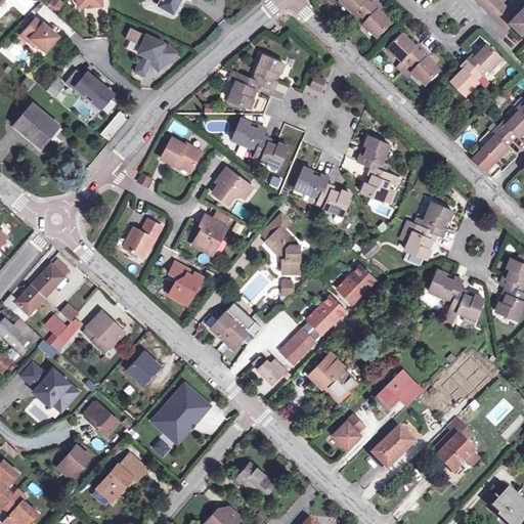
[(180,0),(162,0),(159,5),(174,13),(180,0)]
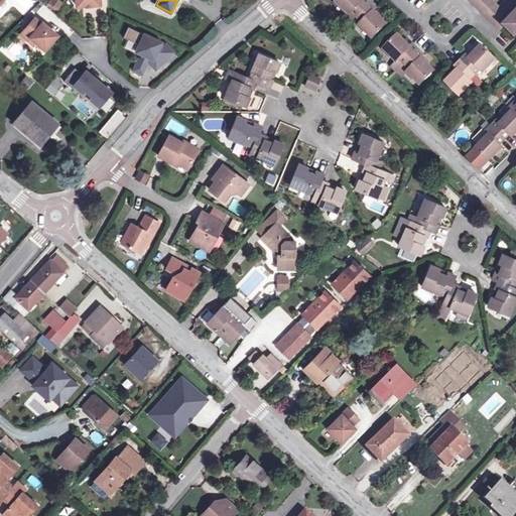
[(352,12),(358,17),(371,3),(368,0),(338,0),(337,1),(350,14),(352,12)]
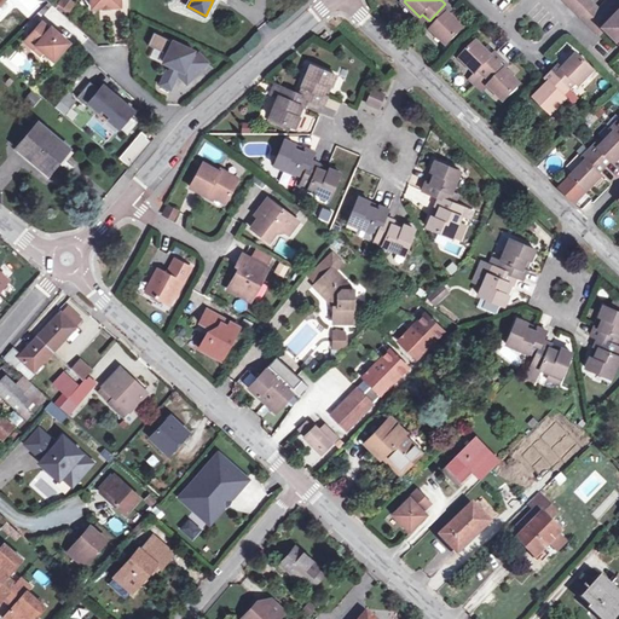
[(609,25),(618,16),(618,0),(607,0),(600,9),(590,0),(563,0),(600,35),(606,29),(609,25)]
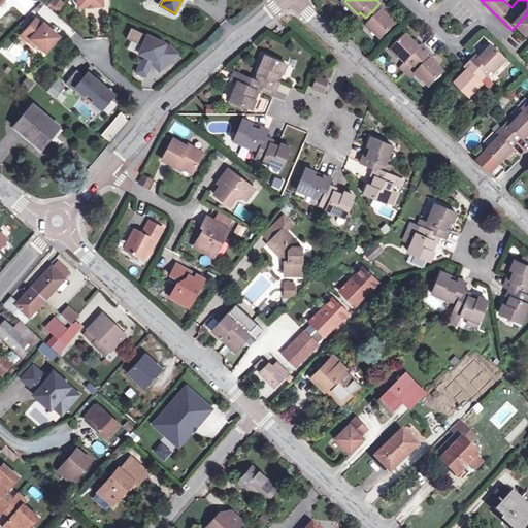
[(386,8),(380,3),(366,18),(371,23),(368,25),(382,38),(396,24),(383,11),(386,8)]
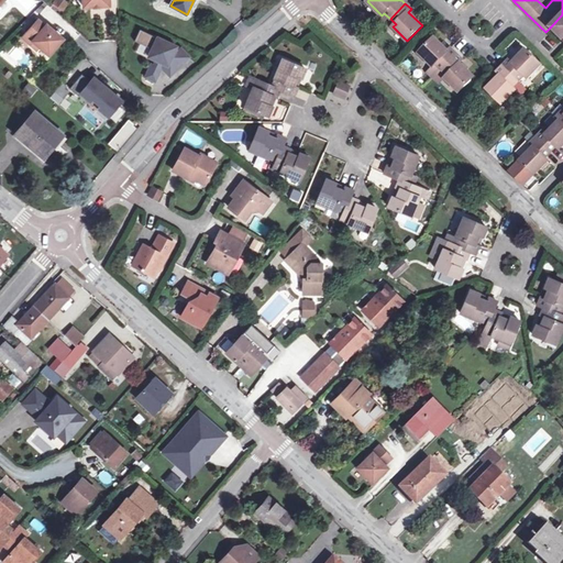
[(381,17),(386,22),(390,19),(384,13),(382,15),(381,17)]
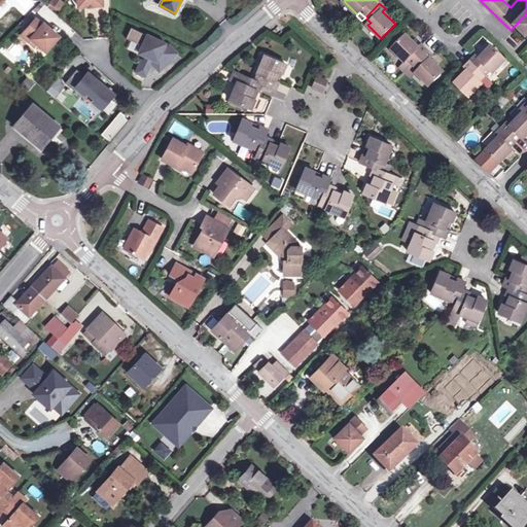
[(367,25),(371,23),(365,18),(361,21),(366,26),(367,25)]
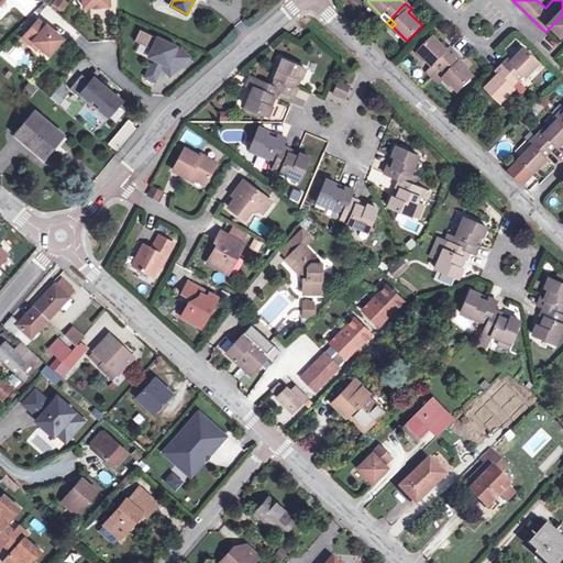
[(46,26),(39,20),(23,37),(31,44),(33,41),(40,46),(50,55),(64,39),(47,24),(46,26)]
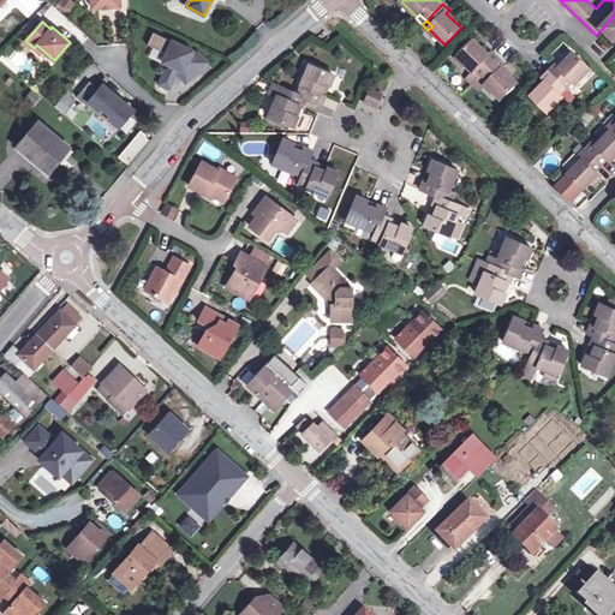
[(178,73),(187,83),(208,63),(198,53),(195,57),(192,55),(195,51),(154,33),(148,45),(167,54),(163,63),(173,66),(171,72),(167,71),(161,84),(171,89),(178,73)]
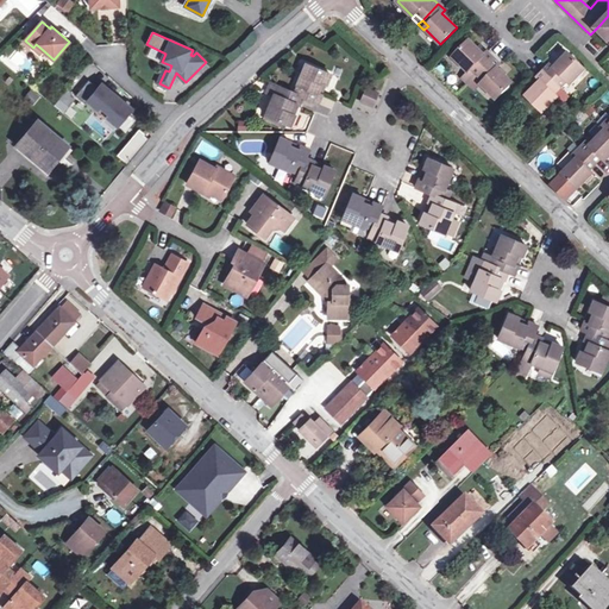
[(472,69),(478,75),(495,58),(488,52),(485,55),(470,41),(453,57),(469,73),(472,69)]
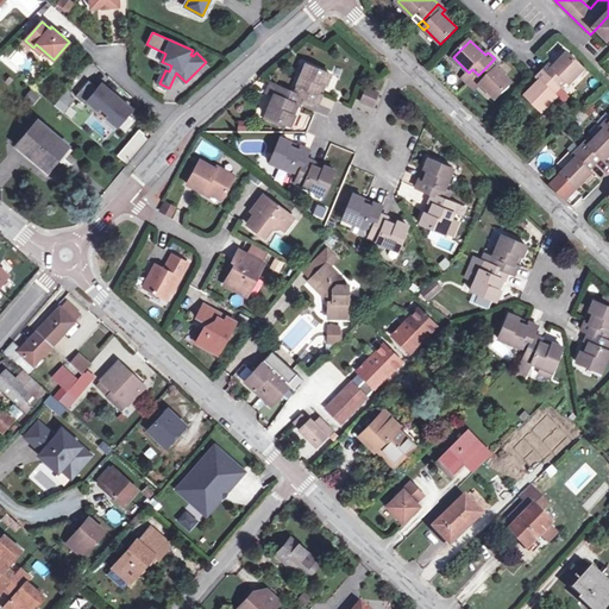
[(551,66),(545,71),(562,88),(567,82),(571,86),(586,69),(569,54),(554,68),(551,66)]
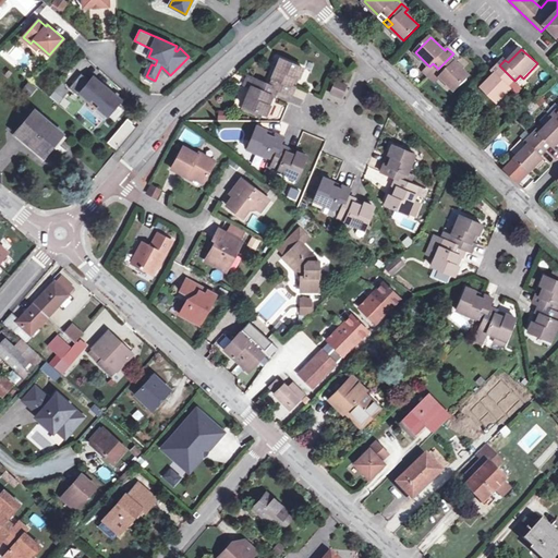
[(459,59),(453,53),(438,69),(444,74),(440,77),(455,92),(470,76),(457,62),(459,59)]
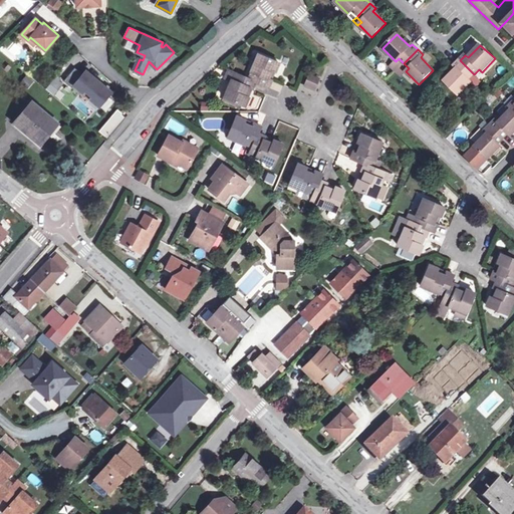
[(272,70),(275,71),(279,62),(261,55),(257,64),(254,62),(250,71),(254,72),(251,79),(255,81),(269,86),(271,80),(268,78),(272,70)]
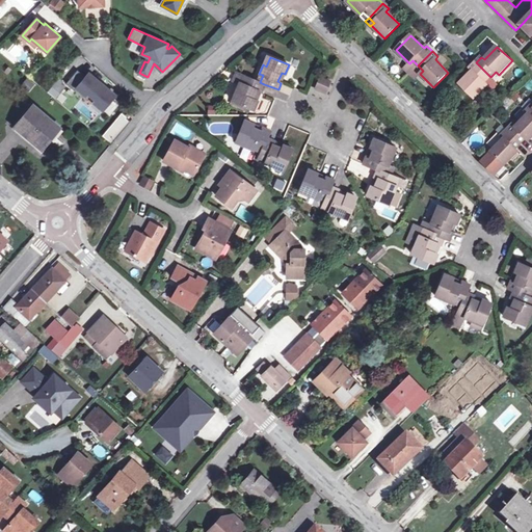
[(418,65),(413,60),(409,63),(404,69),(409,74),(418,65)]
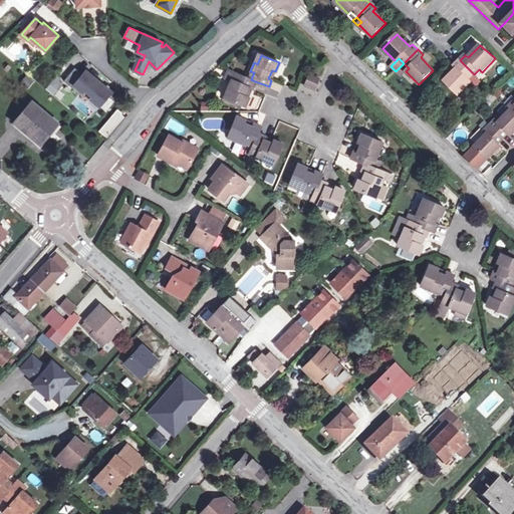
[(469,79),(474,74),(460,60),(454,66),(457,68),(444,81),(459,95),(472,82),(469,79)]
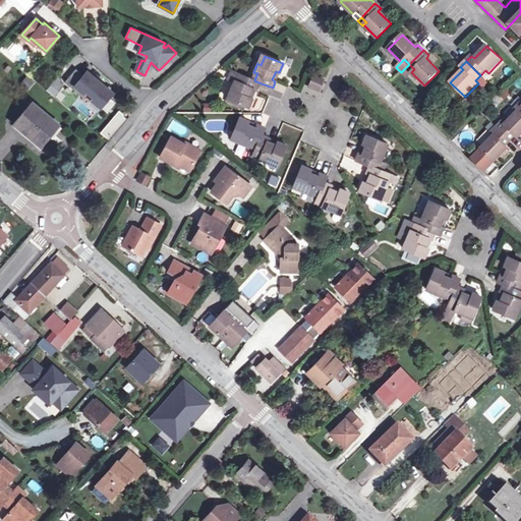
[(414,69),(409,64),(401,72),(407,77),(411,72),(414,69)]
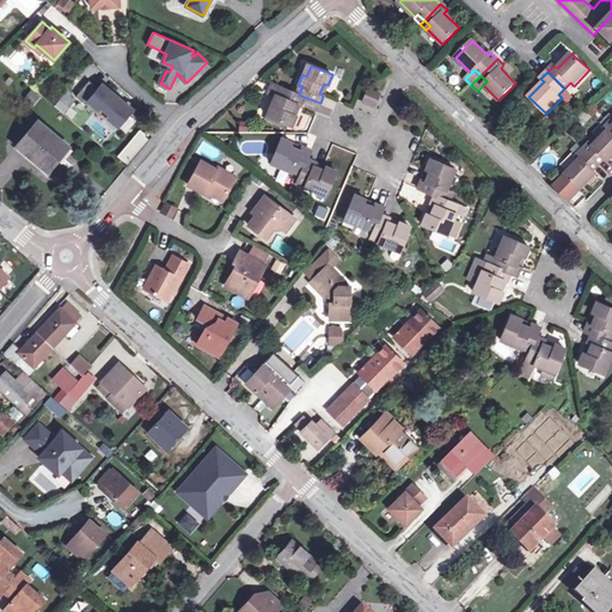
[(90,80),(77,96),(86,104),(89,102),(98,110),(101,108),(110,116),(108,118),(118,127),(133,110),(103,84),(99,89),(90,80)]
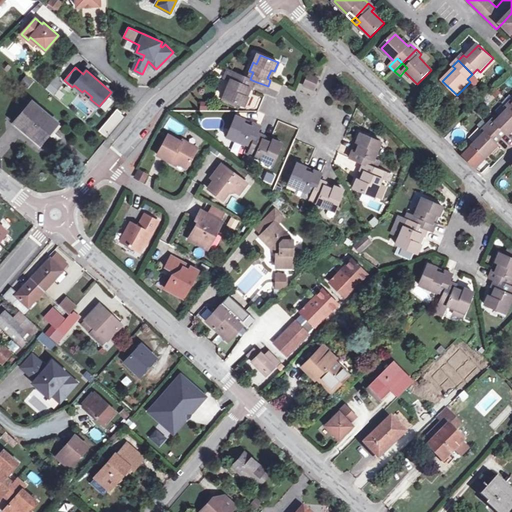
[(251,88),(254,81),(250,79),(247,78),(228,70),(224,78),(230,80),(227,87),(230,89),(226,98),(244,105),(248,96),(244,95),(248,86),(251,88)]
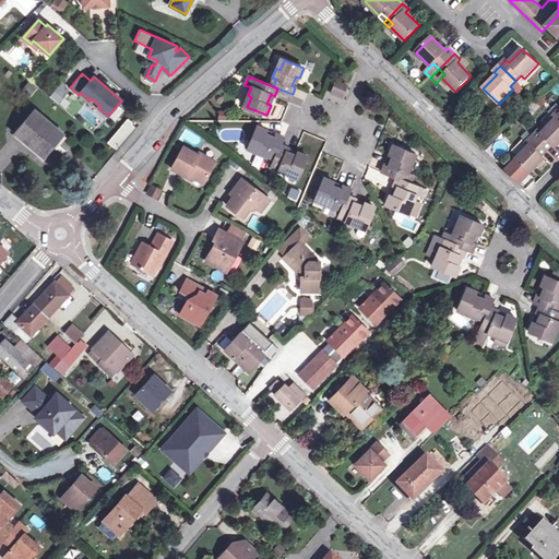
[(57,81),(48,97),(60,103),(69,86),(57,81)]
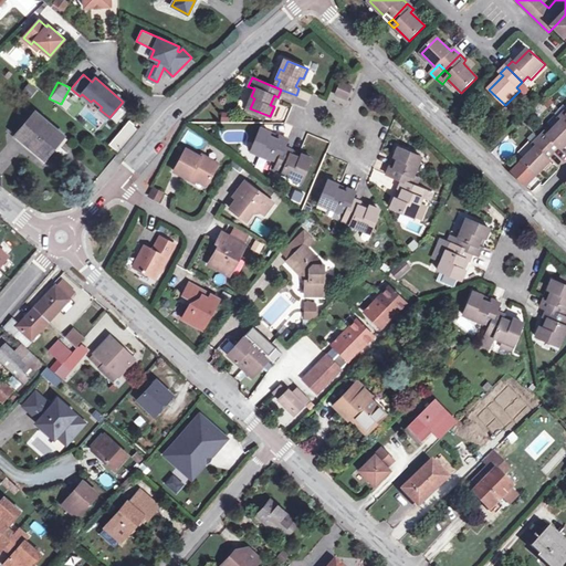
[(346,97),(350,86),(341,82),(336,93),(346,97)]
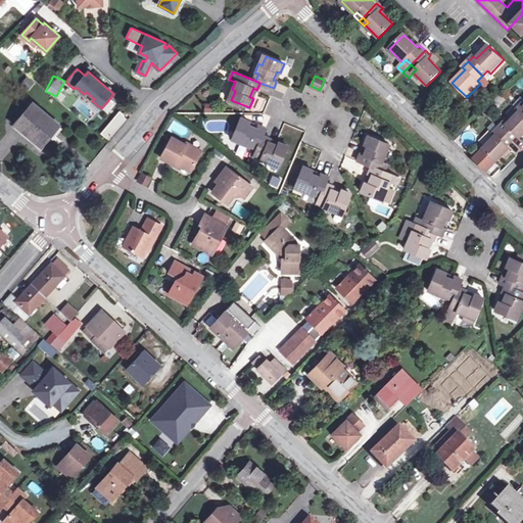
[(33,83),(27,78),(21,84),(28,89),(33,83)]
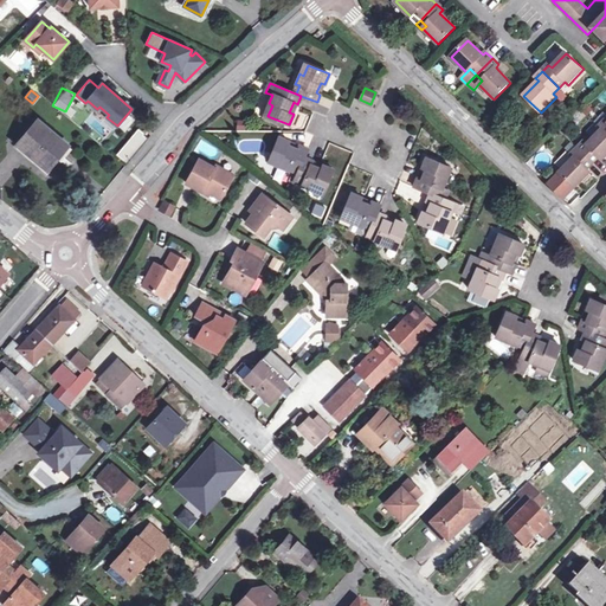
[(38,120),(17,146),(47,171),(58,158),(55,155),(64,142),(38,120)]
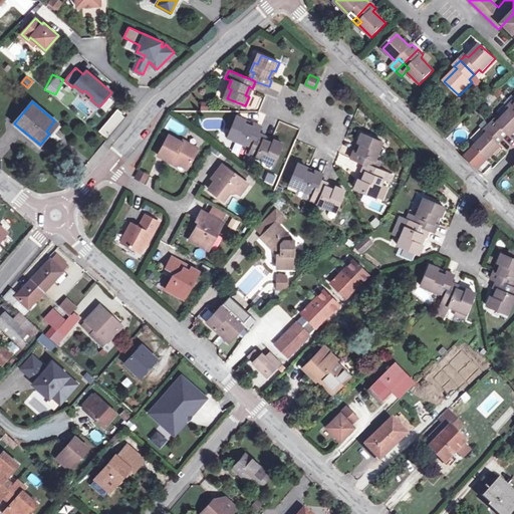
[(106,138),(125,115),(116,108),(97,130),(106,138)]
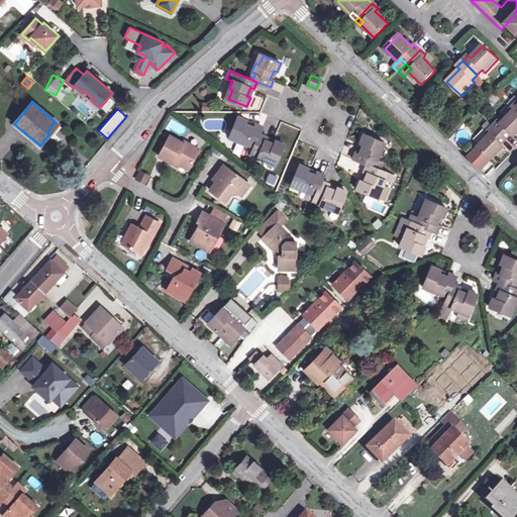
[(516,114),(512,110),(500,122),(497,120),(492,125),(506,139),(511,134),(514,137),(516,133),(516,114)]
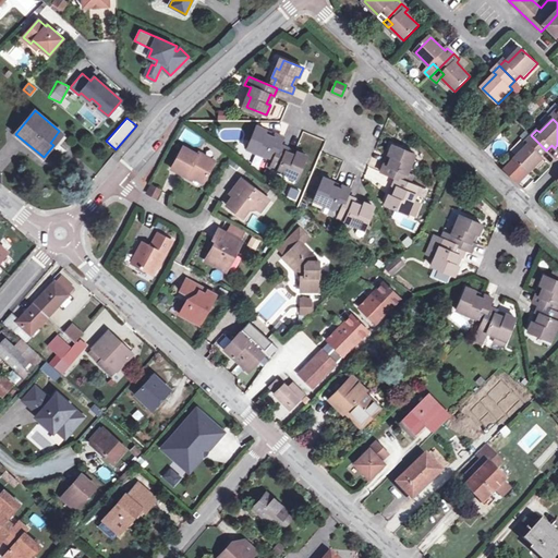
[(265,133),(266,130),(256,125),(249,145),(258,149),(256,153),(266,157),(267,153),(275,156),(280,145),(283,137),(276,134),(274,137),(265,133)]
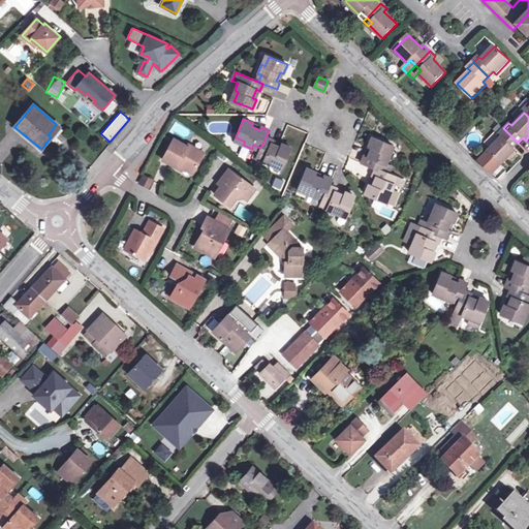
[(56,124),(48,135),(51,137),(59,127),(56,124)]
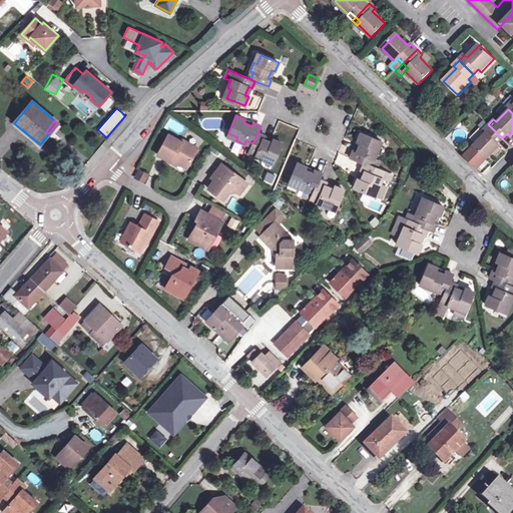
[(497,143),(502,138),(488,124),(482,130),(485,132),(473,145),(487,159),(500,146),(497,143)]
